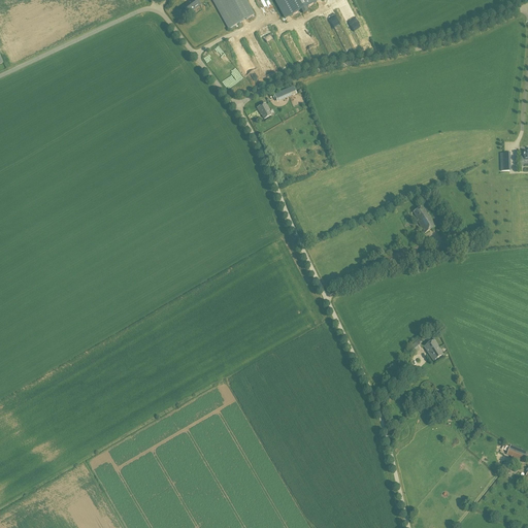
[(254,14),(245,0),(192,0),(183,7),(187,14),(200,5),(196,0),(212,0),(229,29),(254,14)]
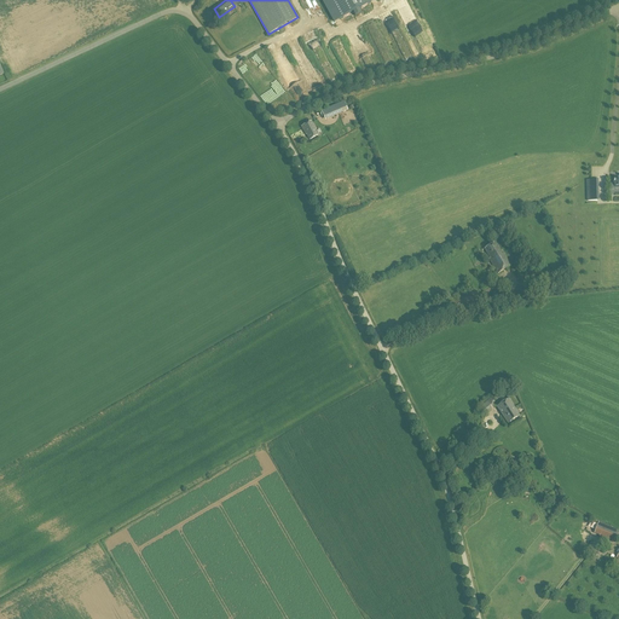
[(322,0),(328,10),(335,22),(374,0),(322,0)]
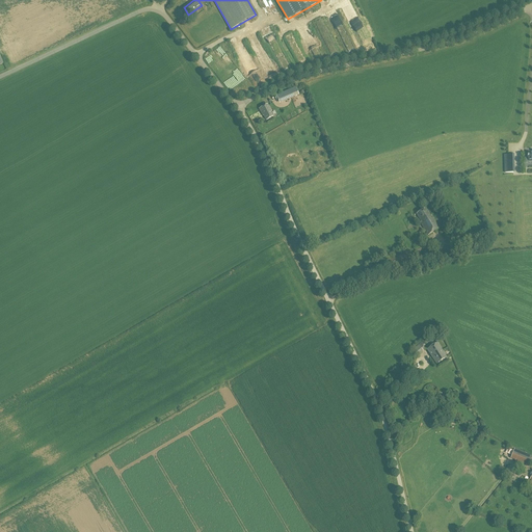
[(324,45),(333,42),(326,25),(321,27),(320,24),(322,24),(322,23),(319,24),(318,21),(315,22),(324,45)]
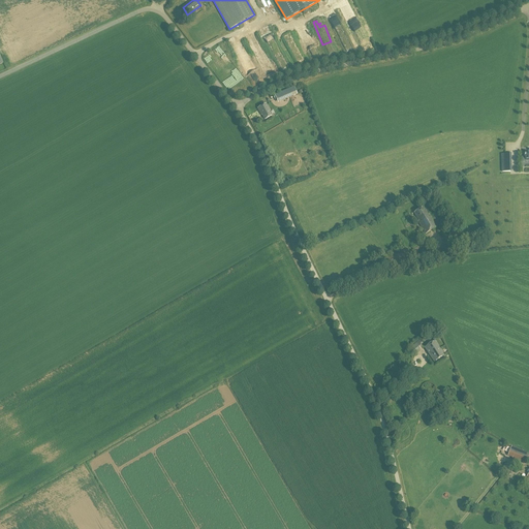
[(286,58),(273,33),(265,38),(276,59),(279,58),(281,61),(286,58)]
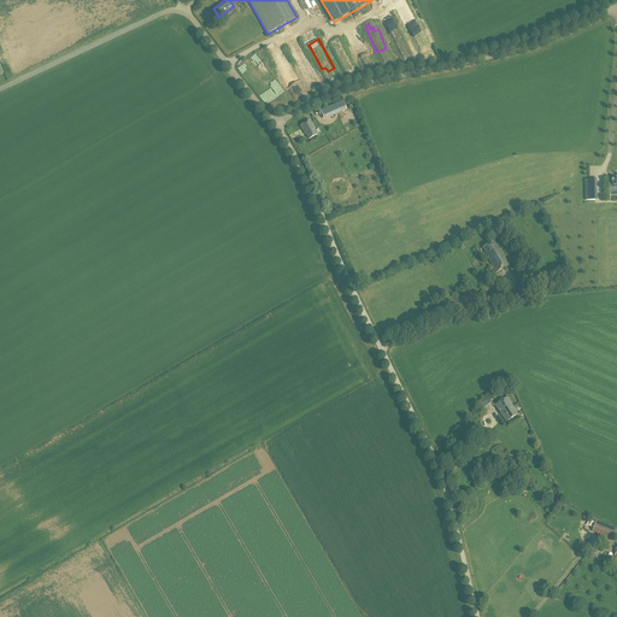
[(281,50),(277,52),(275,46),(269,50),(276,60),(283,57),(281,50)]
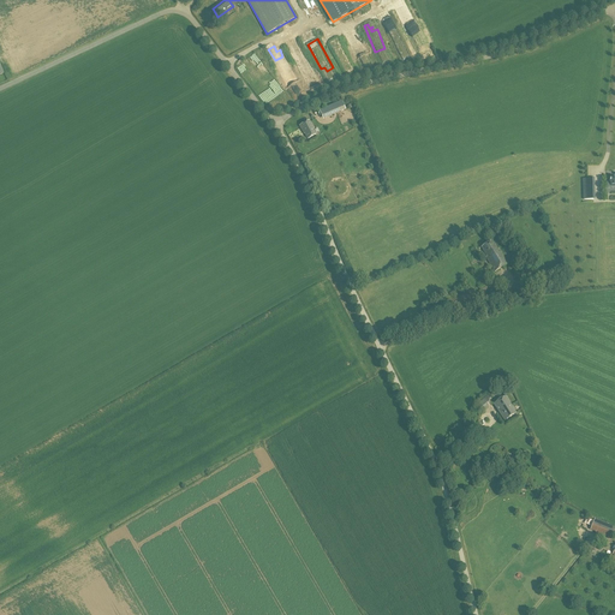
[(300,61),(297,63),(312,91),(322,87),(318,79),(317,79),(302,52),(296,54),(300,61)]
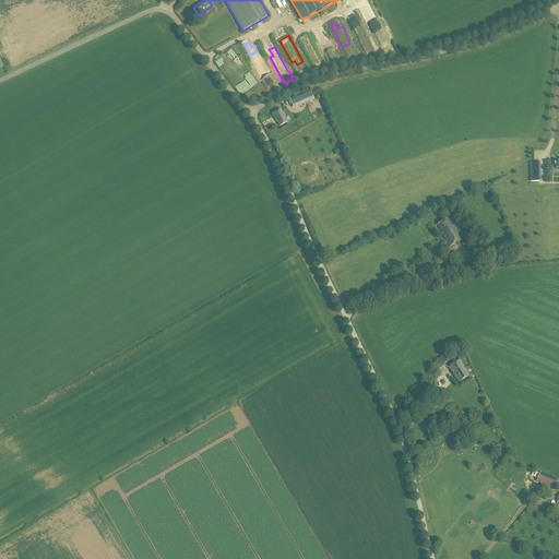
[(294,109),(313,100),(310,92),(290,100),(294,109)]
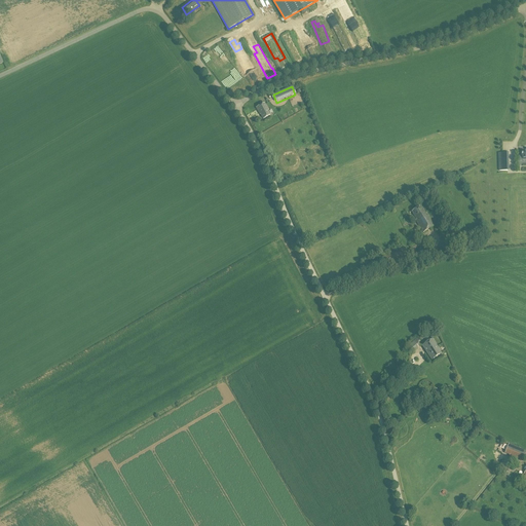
[(270,115),(267,111),(268,110),(264,104),(256,108),(260,115),(261,114),(263,119),(270,115)]
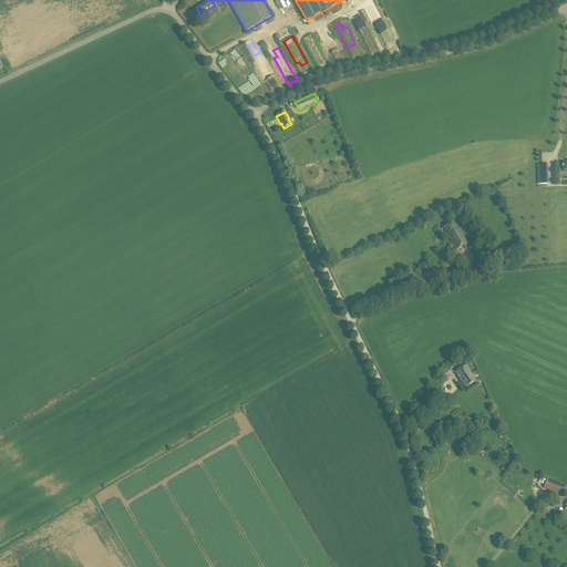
[(548,184),(548,174),(538,175),(538,184),(548,184)]
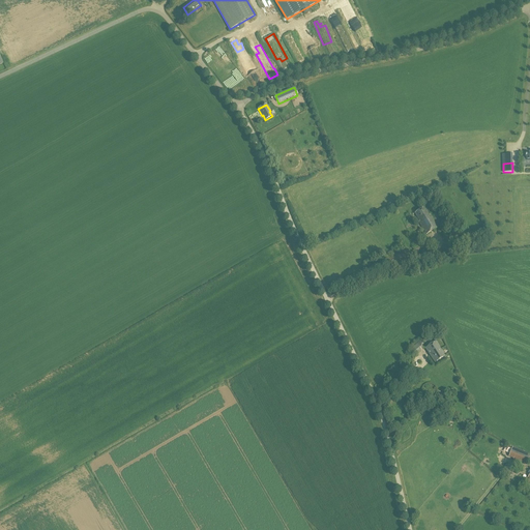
[(430,215),(424,208),(415,213),(420,222),(419,223),(427,234),(438,227),(431,215),(430,215)]
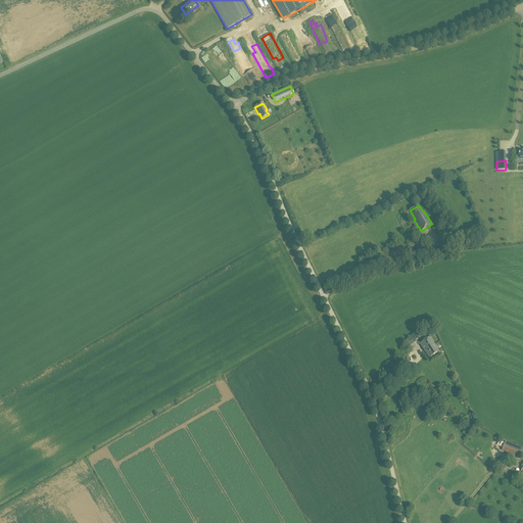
[(443,237),(450,232),(448,230),(450,228),(447,224),(437,231),(440,235),(441,234),(443,237)]
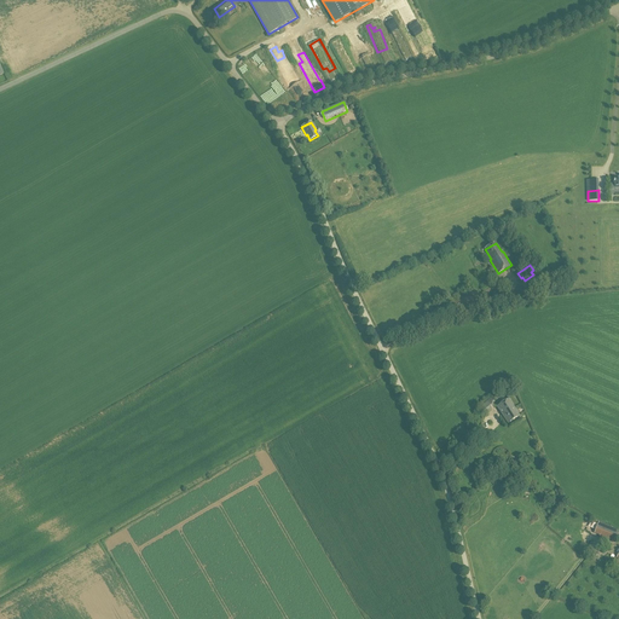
[(487,412),(495,408),(492,404),(495,403),(491,399),(482,405),(487,412)]
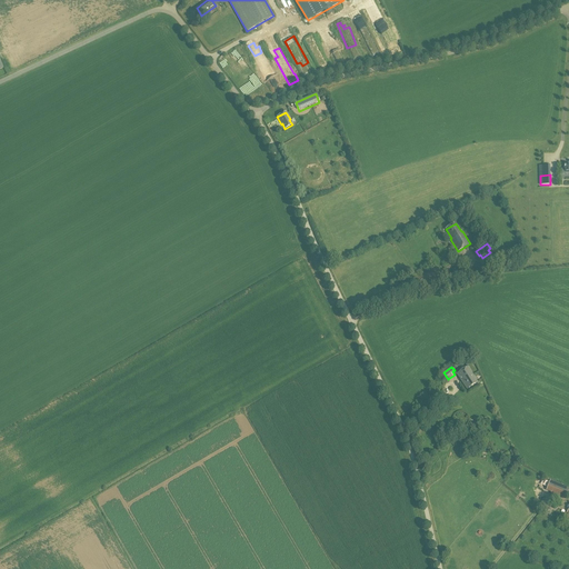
[(467,389),(477,382),(467,368),(457,375),(467,389)]
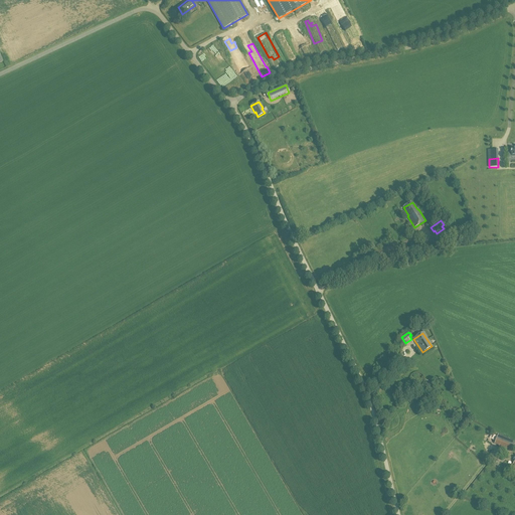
[(423,380),(423,379),(423,378),(423,377),(422,375),(421,374),(420,373),(419,373),(418,373),(417,373),(415,373),(414,373),(413,374),(412,374),(411,375),(410,377),(410,378),(410,379),(410,381),(410,382),(411,383),(411,384),(412,385),(413,385),(414,386),(416,386),(417,386),(418,386),(419,385),(421,384),(422,383),(423,382),(423,381),(423,380)]
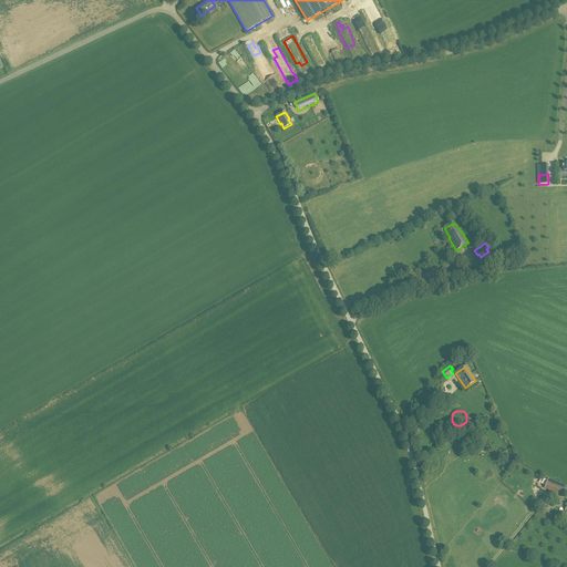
[(565,493),(566,486),(548,478),(544,488),(549,491),(549,490),(563,495),(563,493),(565,493)]
